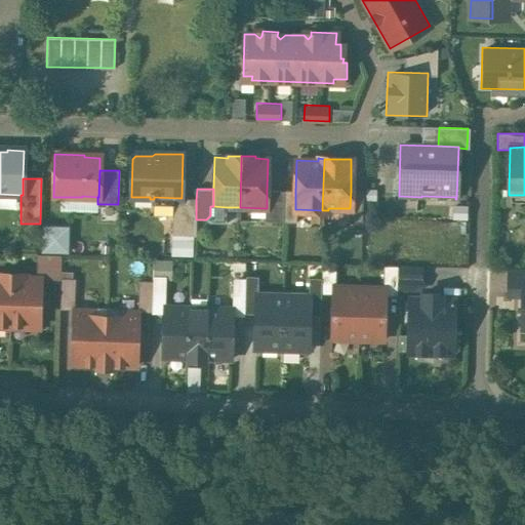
[(284,191),(267,191),(267,208),(265,208),(265,221),(283,221),(284,191)]
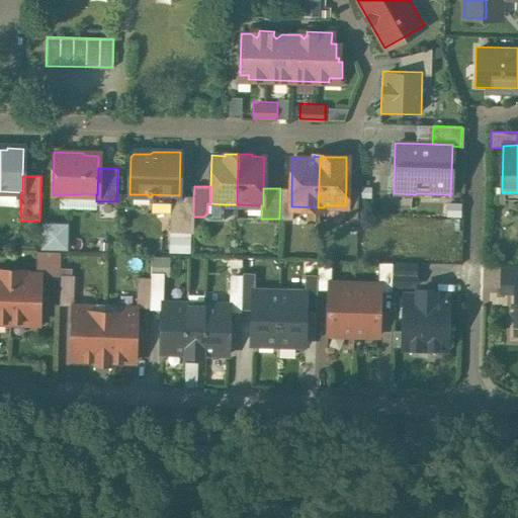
[(291,188),(280,188),(279,219),(291,220),(292,206),(291,206),(291,188)]
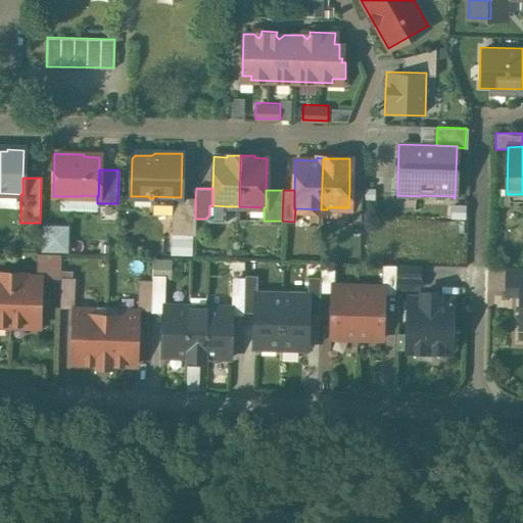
[(362,191),(349,190),(348,207),(347,207),(346,221),(361,222),(362,191)]
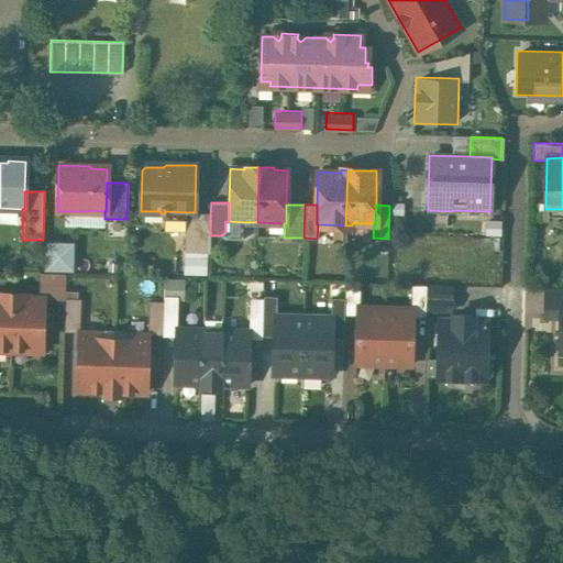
[(195,212),(191,212),(191,219),(188,219),(185,221),(184,252),(209,253),(210,235),(210,213),(195,212)]
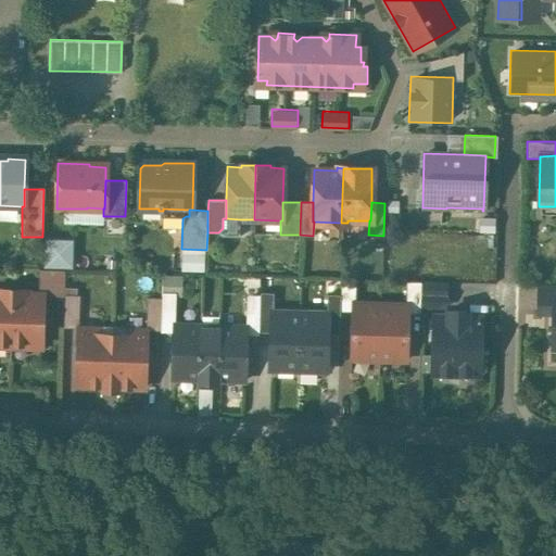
[(226,218),(223,218),(223,228),(218,232),(222,236),(239,237),(240,219),(226,218)]
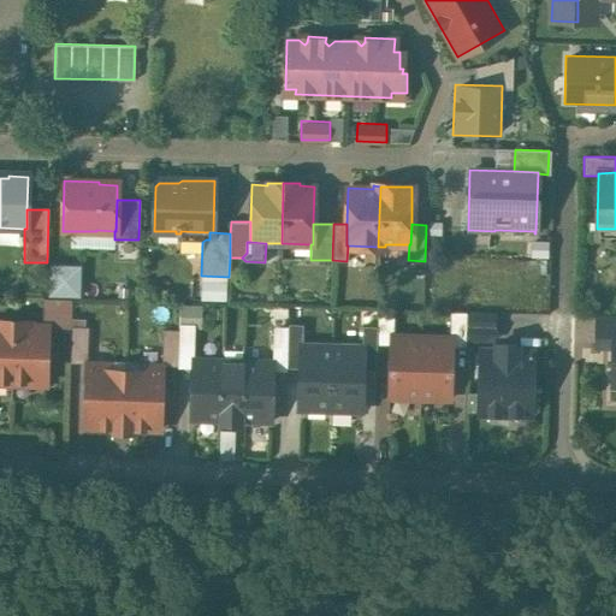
[(394,309),(378,309),(377,344),(390,344),(391,336),(394,336),(394,309)]
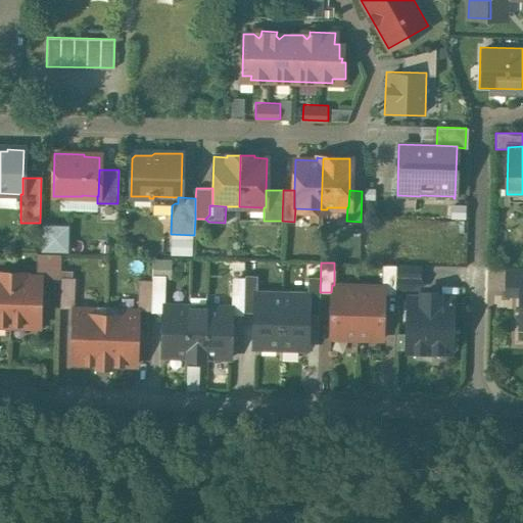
[(396,265),(382,264),(381,286),(383,286),(383,294),(395,294),(395,288),(396,266),(396,265)]
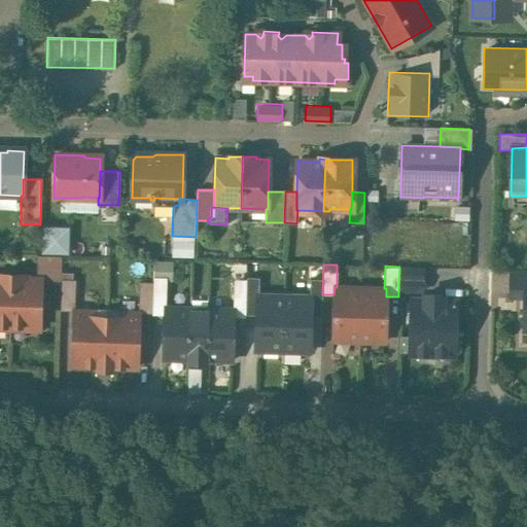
[(422,268),(399,268),(398,290),(422,290),(422,268)]
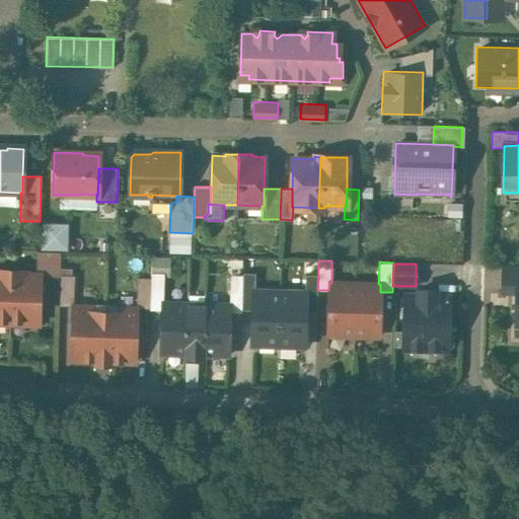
[(518,266),(503,266),(502,292),(516,292),(518,292),(518,266)]
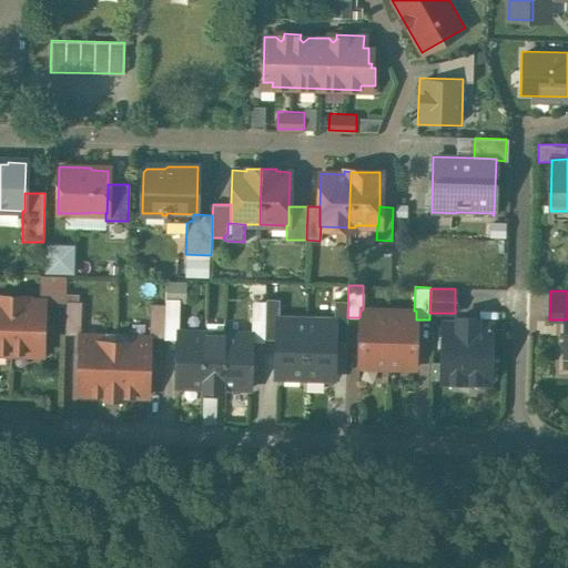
[(0,352),(10,353),(12,296),(0,295),(0,352)]
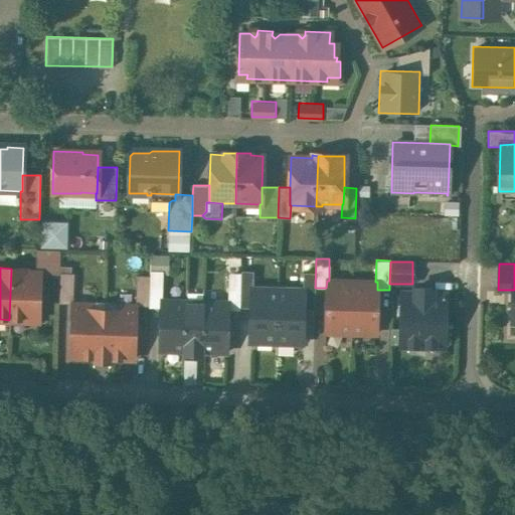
[(25,270),(11,269),(9,320),(37,321),(39,273),(25,273),(25,270)]
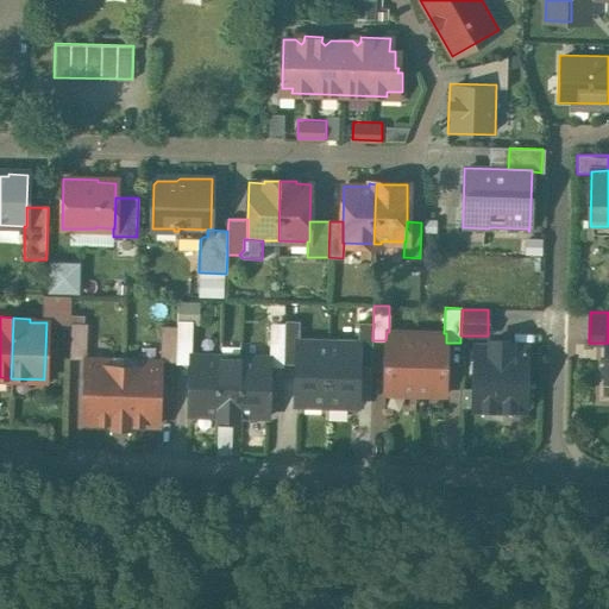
[(192,324),(177,324),(177,326),(177,334),(176,344),(190,344),(192,324)]
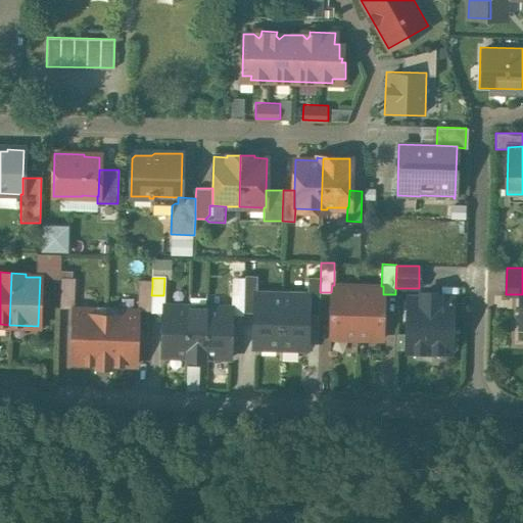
[(244,280),(232,280),(232,293),(243,293),(244,280)]
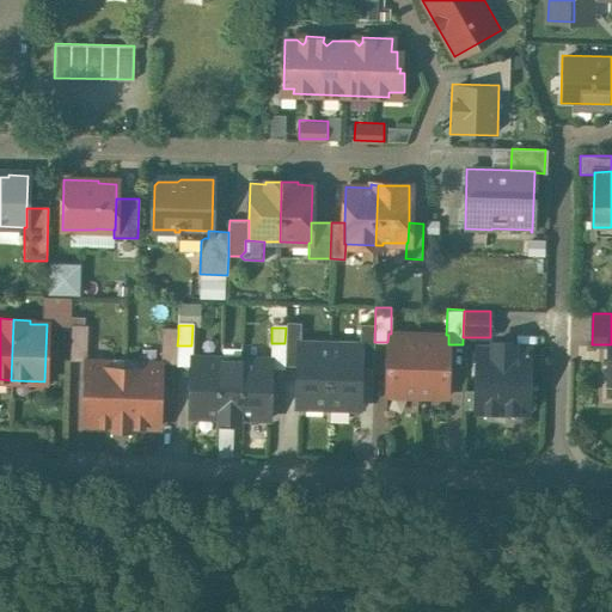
[(87,334),(71,332),(69,360),(86,361),(87,334)]
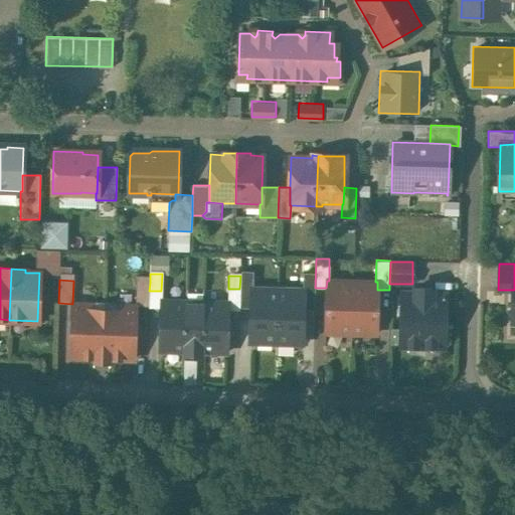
[(329,281),(327,281),(326,288),(325,331),(350,332),(352,282),(329,281)]
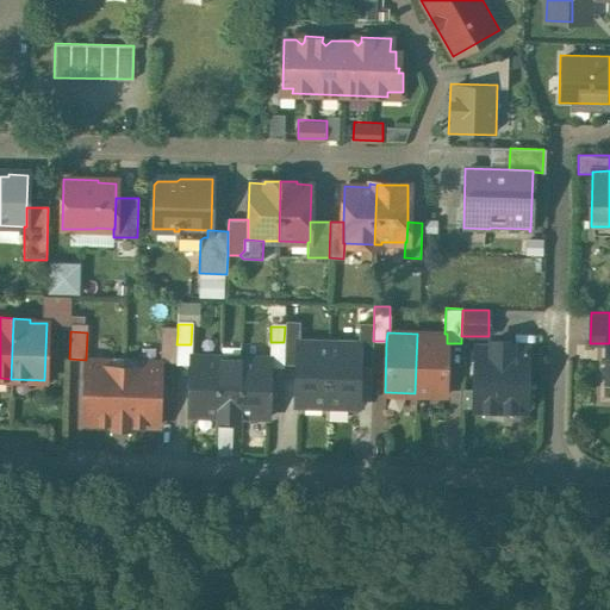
[(178,335),(161,334),(160,362),(176,362),(176,344),(178,335)]
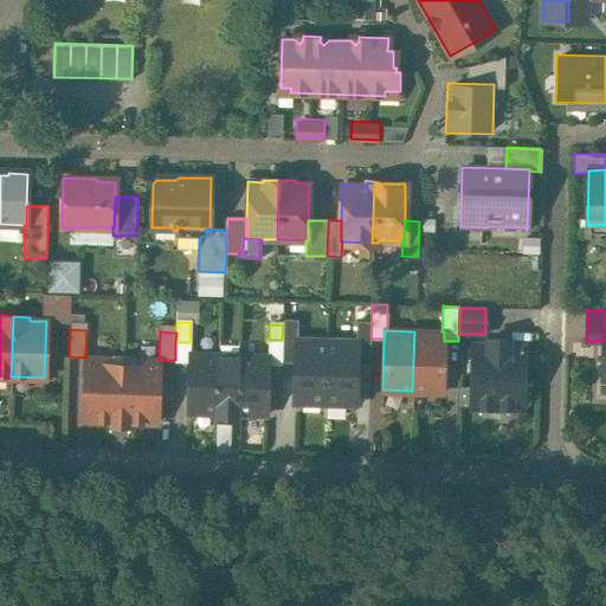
[(442,331),(414,331),(412,391),(443,392),(444,341),(444,331),(442,331)]
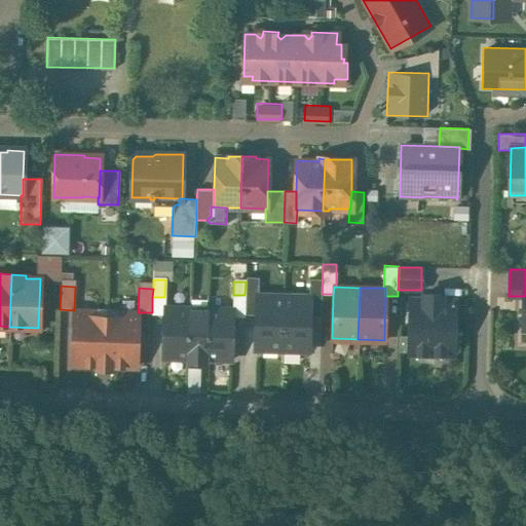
[(284,292),(255,291),(253,350),(282,351),(284,292)]
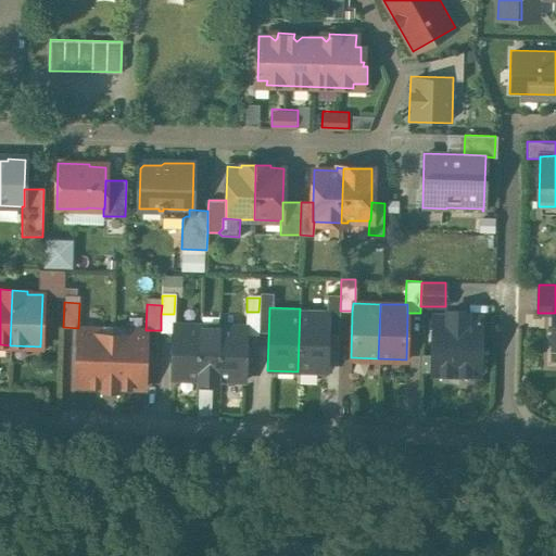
[(300,308),(298,371),(328,374),(330,310),(300,308)]
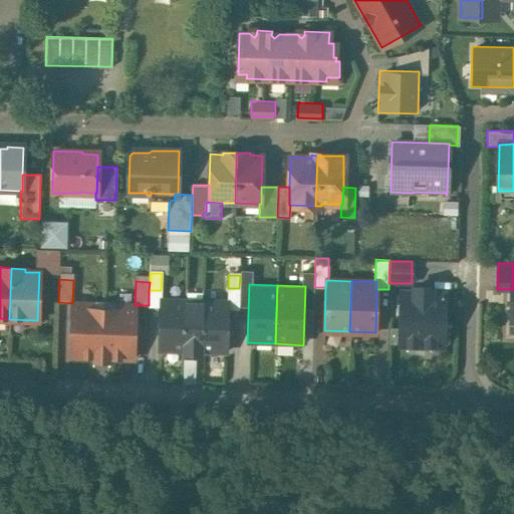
[(432,287),(414,287),(414,293),(401,292),(399,344),(443,345),(445,294),(432,293),(432,287)]
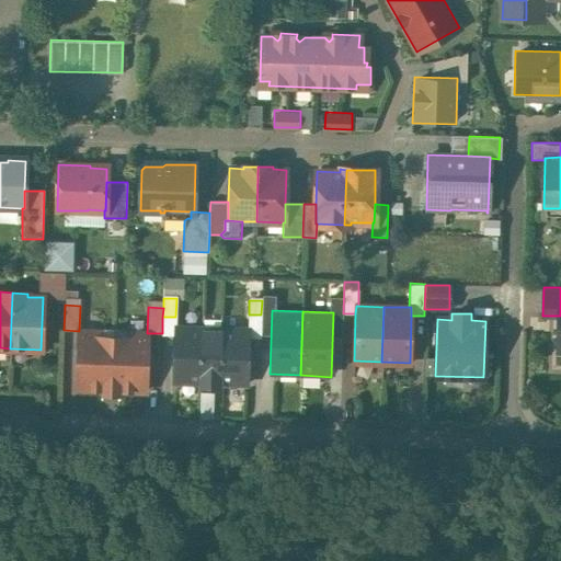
[(248,329),(175,327),(173,381),(201,381),(199,385),(219,386),(219,382),(245,384),(248,329)]
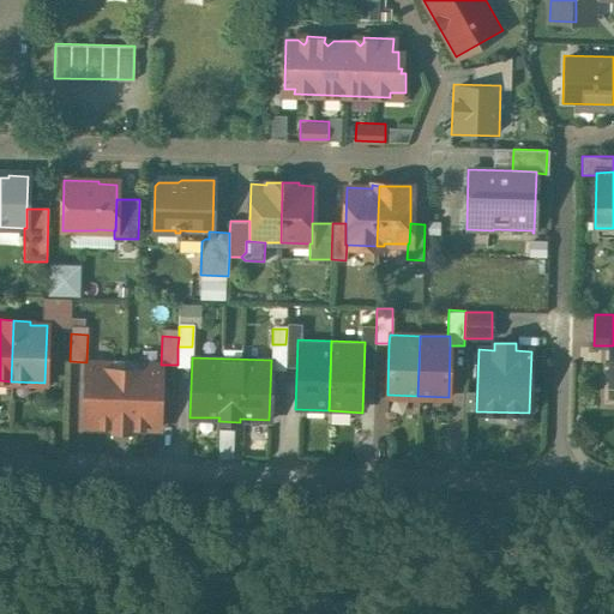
[(161,365),(86,362),(85,425),(113,426),(112,429),(131,431),(131,426),(158,427),(161,365)]
